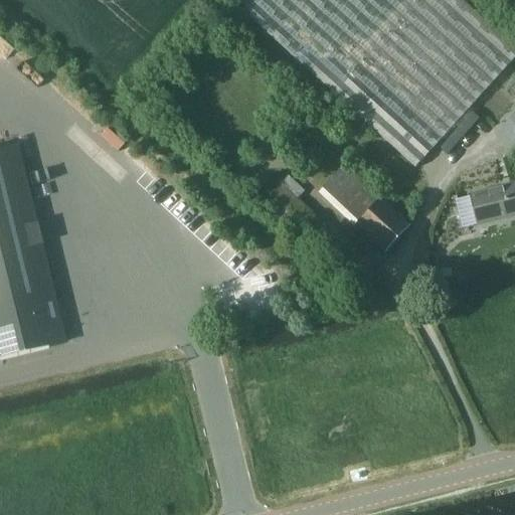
[(514,59),(514,48),(461,0),(240,0),(236,5),(333,94),(416,169),(514,59)]
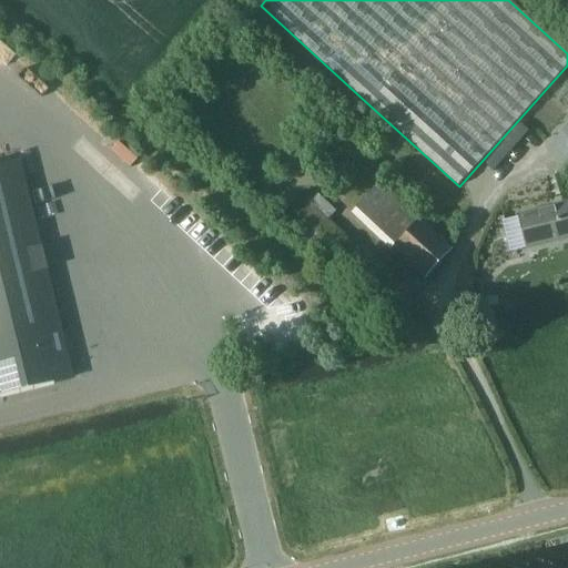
[(0,385),(68,369),(17,154),(0,158),(0,385)]
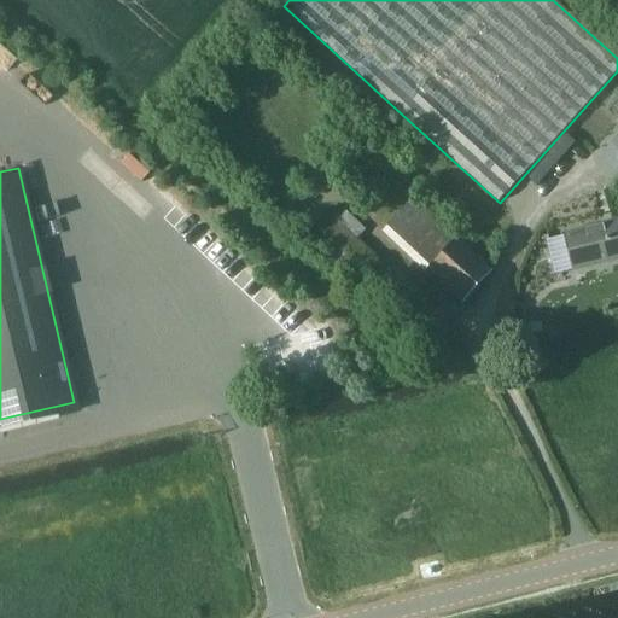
[(465,302),(493,270),(414,200),(386,231),(465,302)]
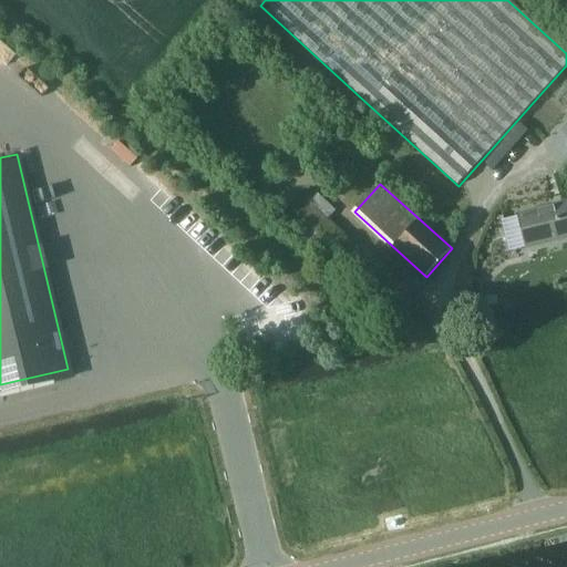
[(286,229),(323,261),(372,305),(393,279),(346,235),(329,220),(337,212),(318,194),(286,229)]
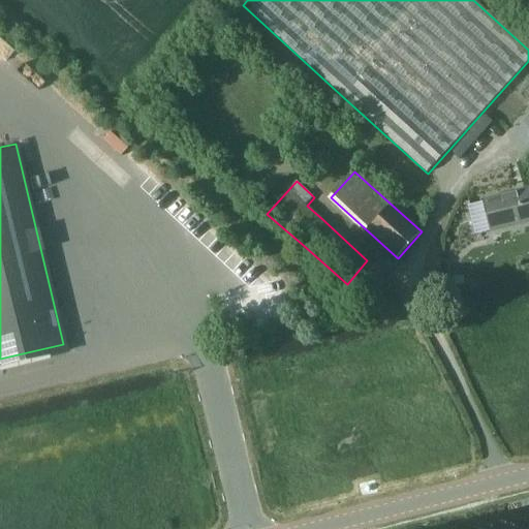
[(491,229),(528,219),(528,190),(484,203),(491,229)]
